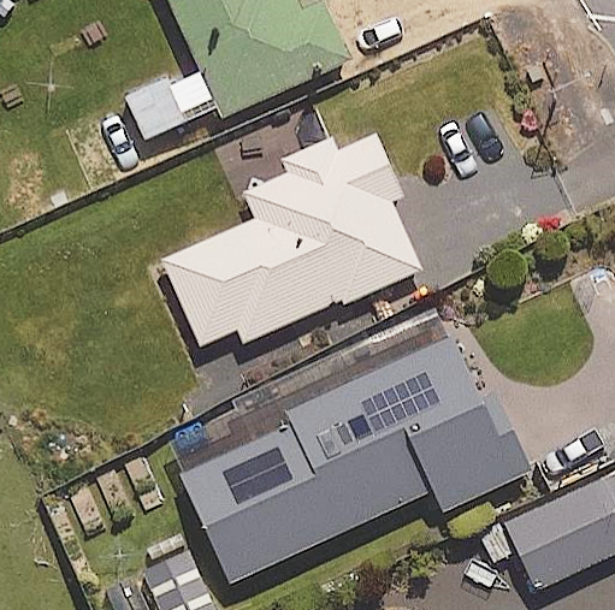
[(167,0),(197,71),(128,99),(165,189),(206,172),(188,129),(348,63),(321,0),(320,0),(300,9),(295,0),(167,0)]
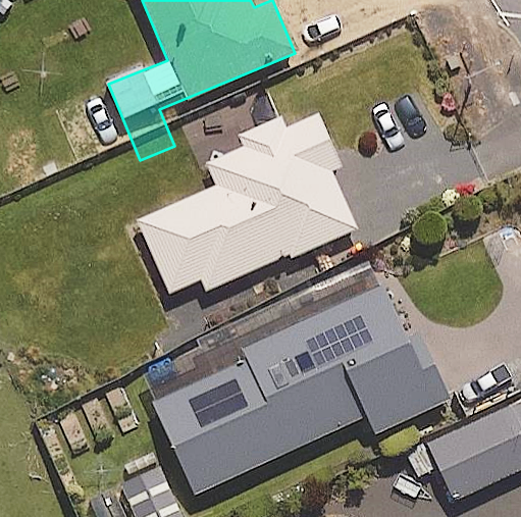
[(139,220),(168,296),(198,285),(201,292),(354,230),(330,169),(337,166),(316,113),(260,136),(263,144),(208,165),(218,189),(139,220)]
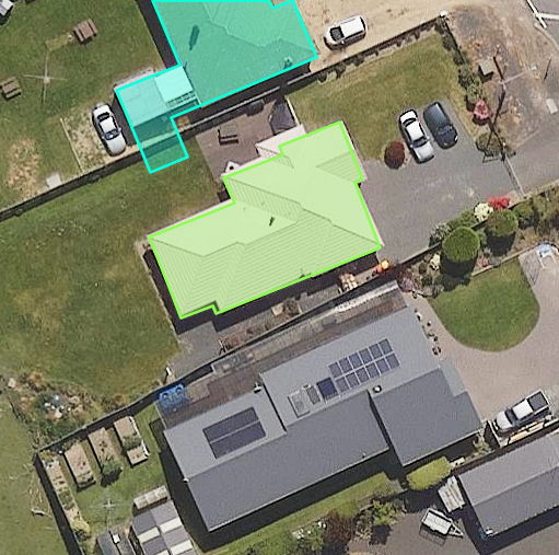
[(472,434),(405,290),(312,333),(306,321),(211,366),(218,381),(153,411),(209,531),(393,446),(402,466),(472,434)]
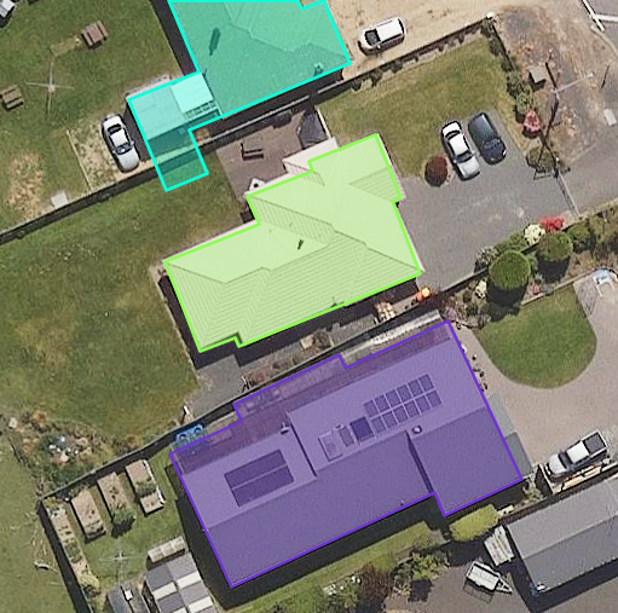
[(495,568),(520,556),(538,595),(617,556),(617,476),(483,542),(495,568)]
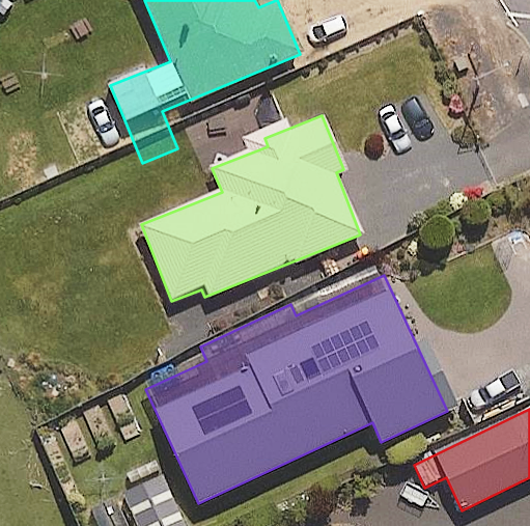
[(187,525),(163,469),(120,488),(137,525),(187,525)]
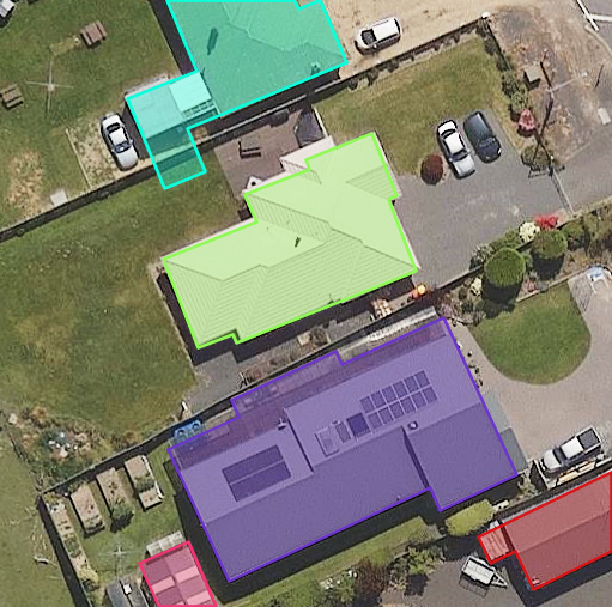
All buildings are outlined.
